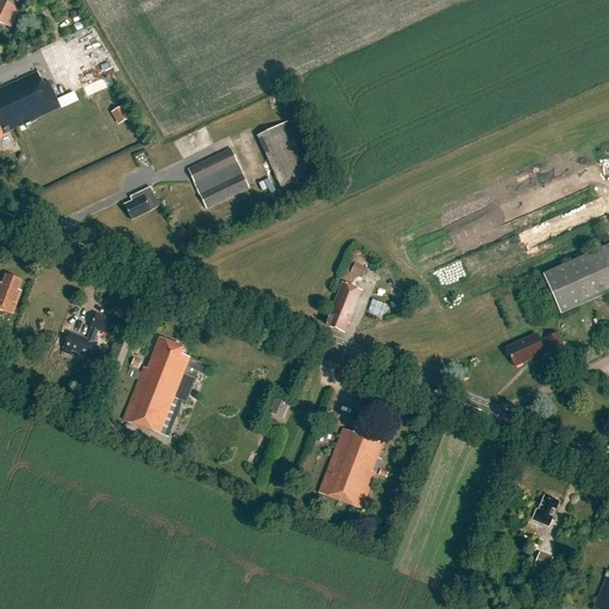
[(0,0),(0,24),(11,29),(24,0),(0,0)]
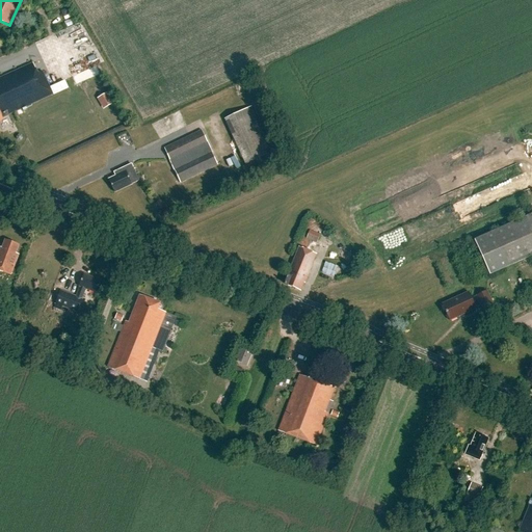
[(2,118),(53,95),(43,72),(37,74),(33,63),(0,78),(0,118),(2,118)]
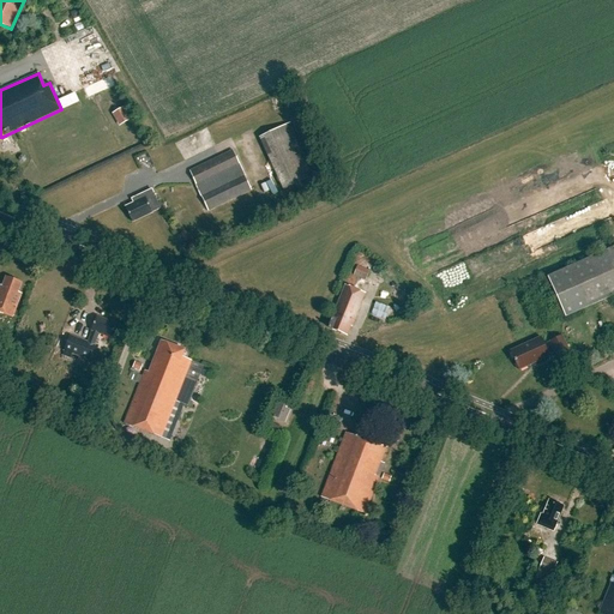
[(116,113),(124,126),(136,119),(128,107),(116,113)]
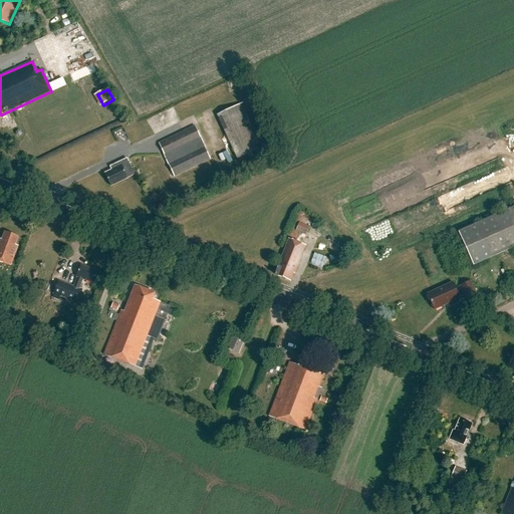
[(242,103),(217,115),(238,160),(263,148),(242,103)]
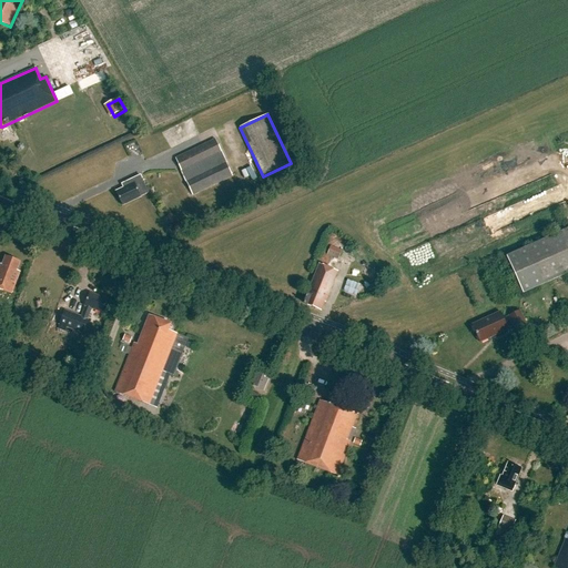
[(215,140),(175,159),(193,196),(233,176),(215,140)]
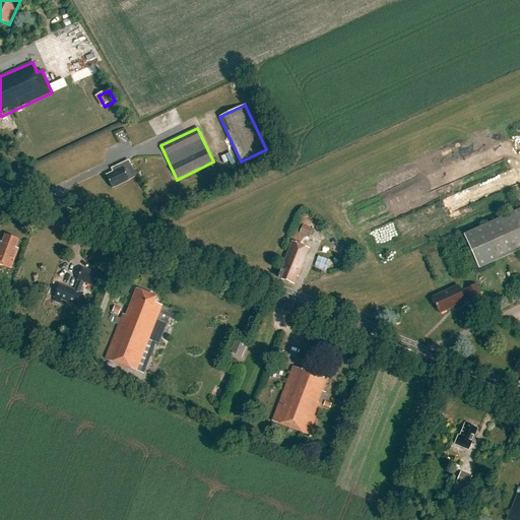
[(106,176),(112,189),(129,181),(136,178),(129,161),(114,169),(116,172),(106,176)]
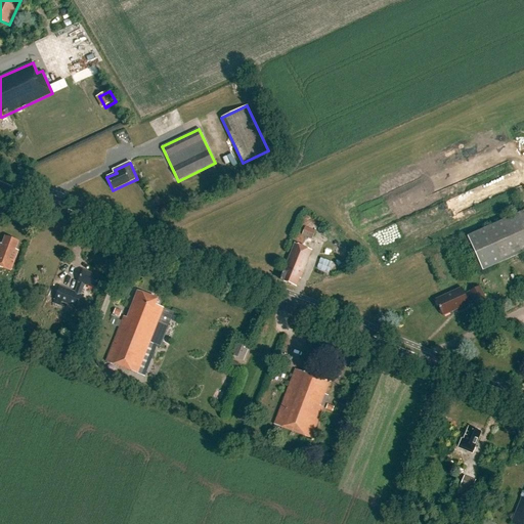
[(523,213),(523,212),(467,237),(482,271),(523,252),(523,213)]
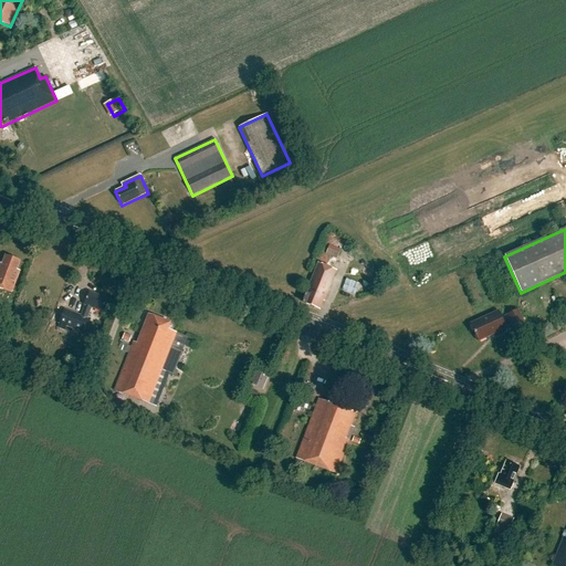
[(325,254),(337,260),(344,243),(333,239),(325,254)]
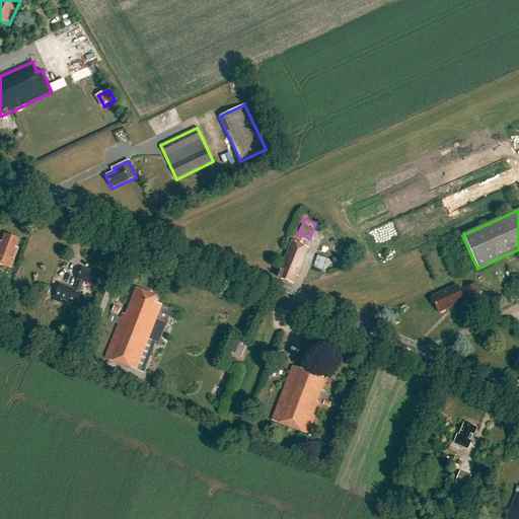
[(0,265),(10,269),(18,249),(15,247),(18,239),(5,234),(2,242),(1,242),(0,243),(0,265)]
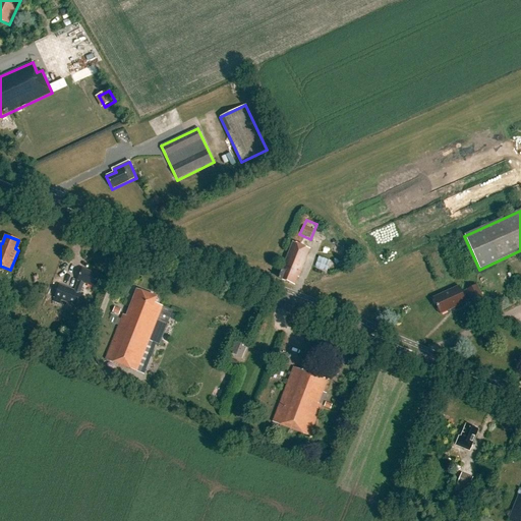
[(282,272),(279,279),(294,286),(297,278),(298,278),(309,249),(293,243),(282,271),(282,272)]
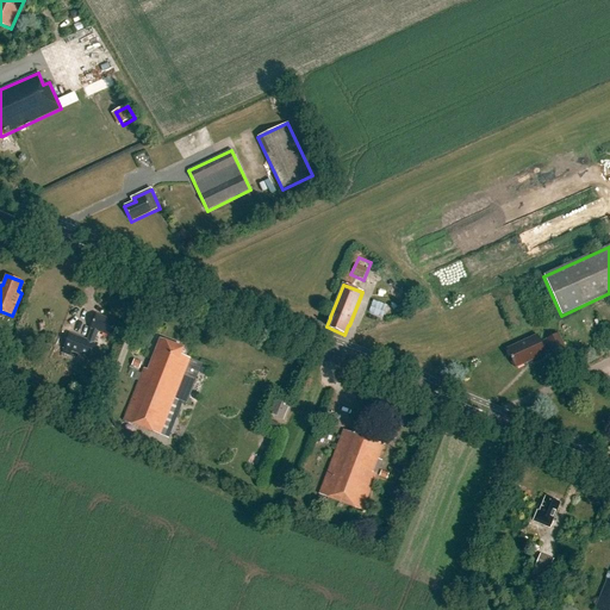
[(92,330),(87,341),(94,344),(99,332),(110,337),(116,323),(97,315),(91,329),(92,330)]
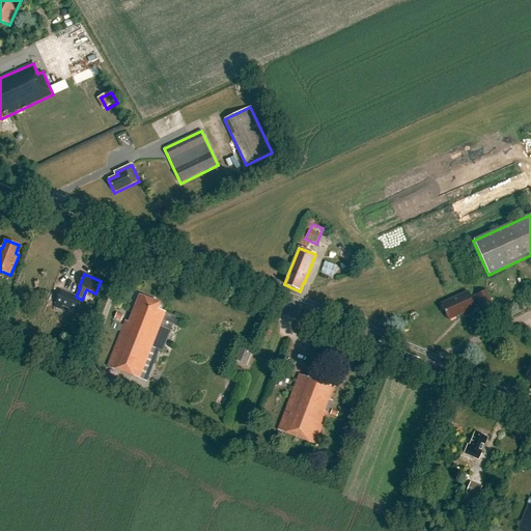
[(68,309),(74,297),(60,291),(55,304),(68,309)]
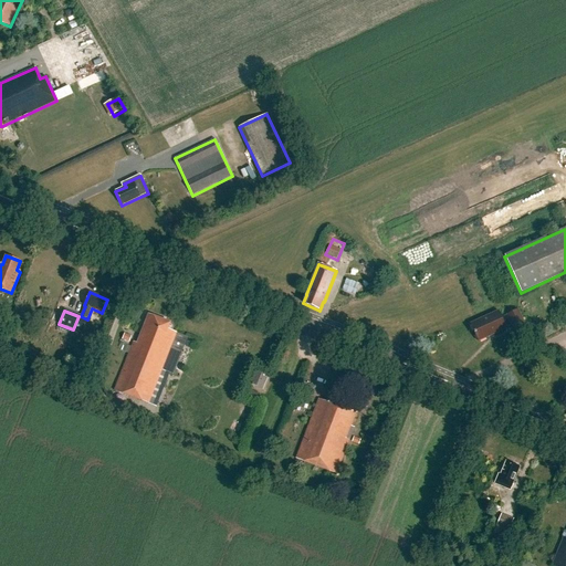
[(499,312),(470,324),(479,342),(506,329),(506,328),(512,325),(515,333),(526,327),(519,311),(501,318),(499,312)]
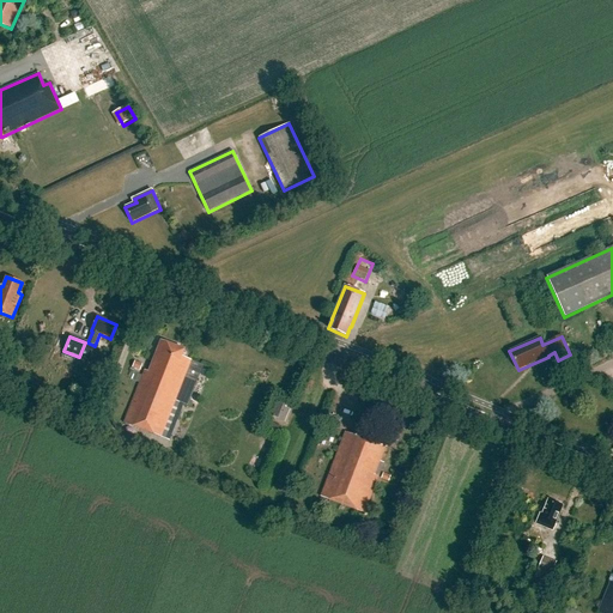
[(190,360),(182,357),(184,351),(161,341),(149,372),(145,371),(125,424),(169,441),(183,405),(187,406),(202,365),(190,360)]
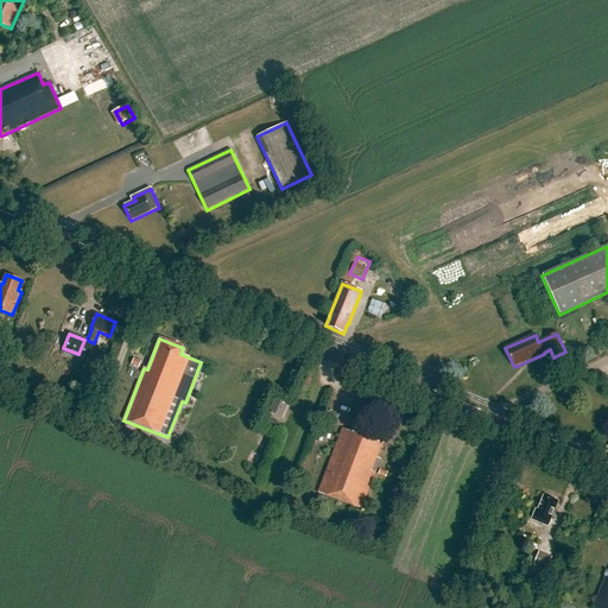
[(289,403),(272,396),(266,411),(282,418),(289,403)]
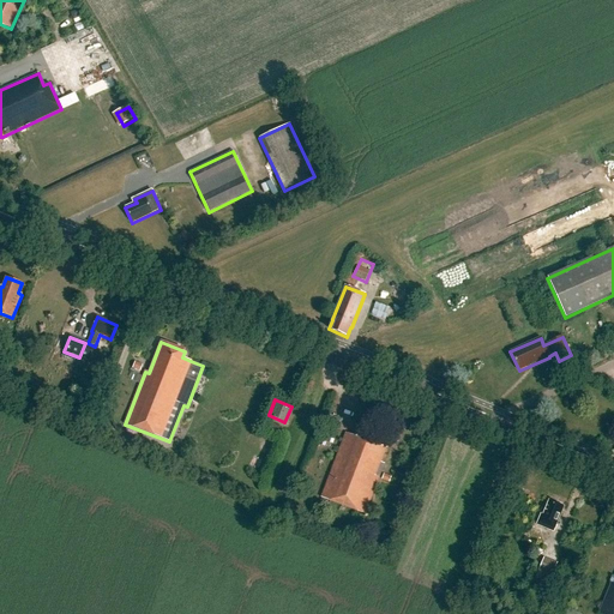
[(272,425),(270,431),(280,434),(282,428),(272,425)]
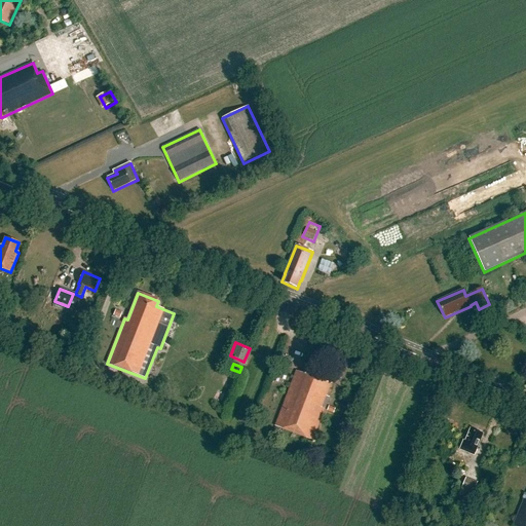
[(296,371),(275,427),(312,441),(329,398),(326,397),(331,384),(296,371)]
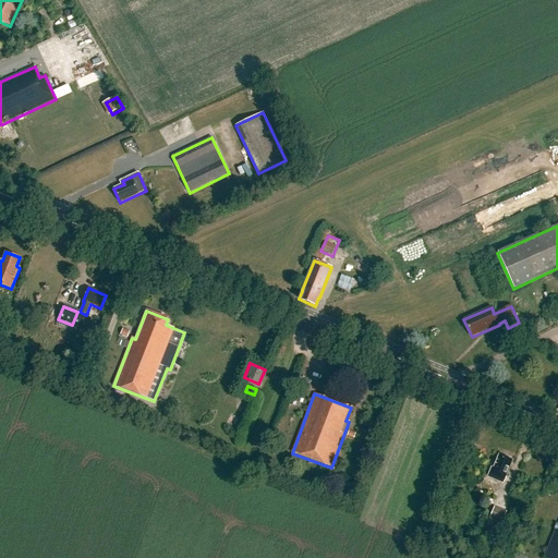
[(492,468),(488,477),(502,483),(512,461),(499,456),(494,469),(492,468)]
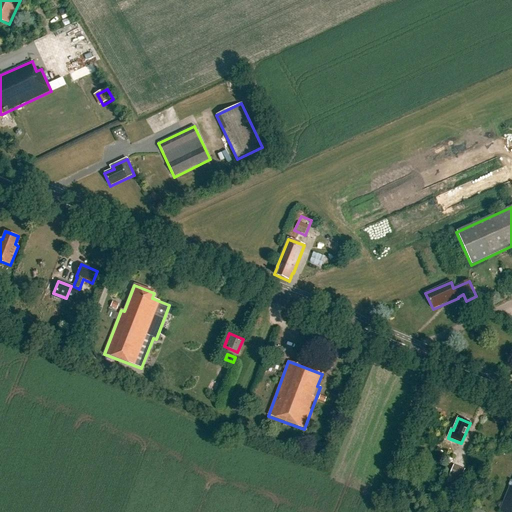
[(465,469),(453,465),(449,475),(446,481),(454,484),(456,478),(460,480),(465,469)]
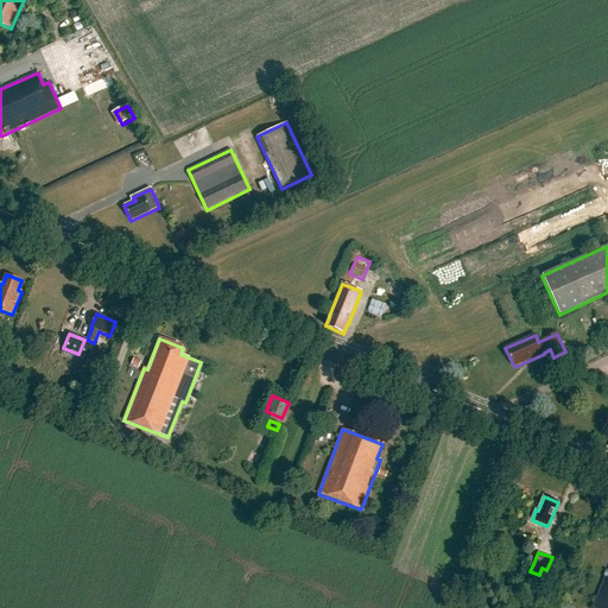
[(607,607),(607,576),(607,578),(606,577),(593,607),(607,607)]
